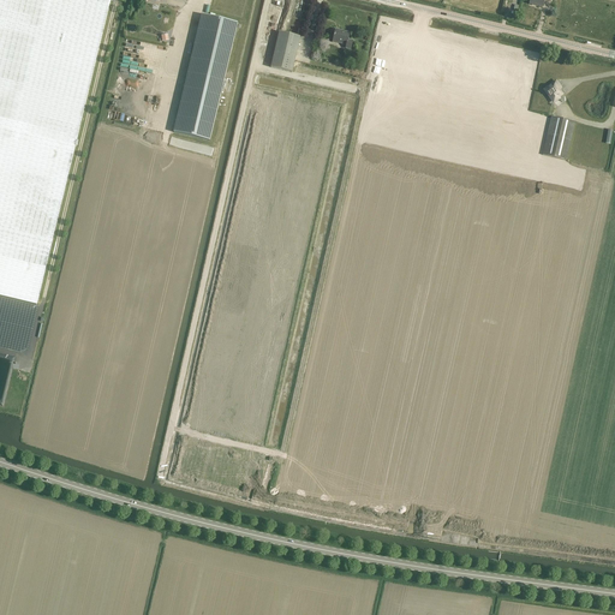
[(0,0),(0,297),(36,306),(42,280),(71,165),(109,3),(109,0),(0,0)]
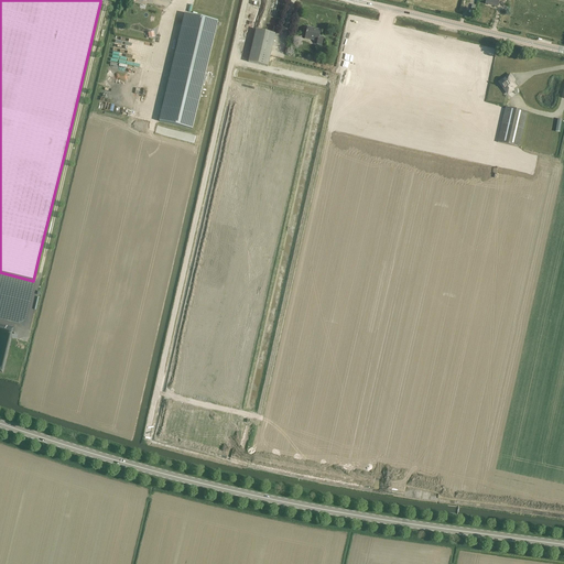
[(193,129),(198,101),(205,76),(218,21),(185,13),(172,68),(160,121),(193,129)]
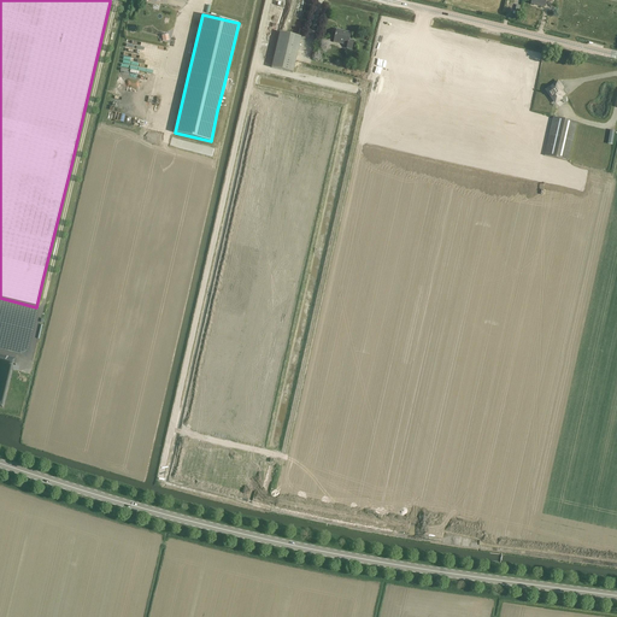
[(335,30),(335,33),(336,34),(334,42),(347,45),(347,48),(352,50),(354,41),(350,40),(351,33),(346,31),(345,33),(341,31),(340,30),(336,30),(335,30)]
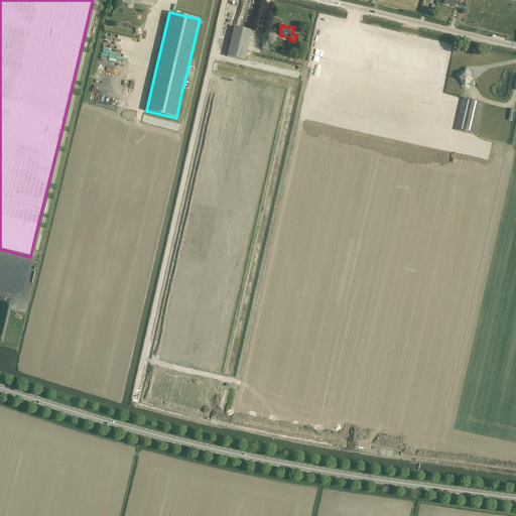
[(234,27),(233,32),(227,56),(245,60),(252,31),(234,27)]
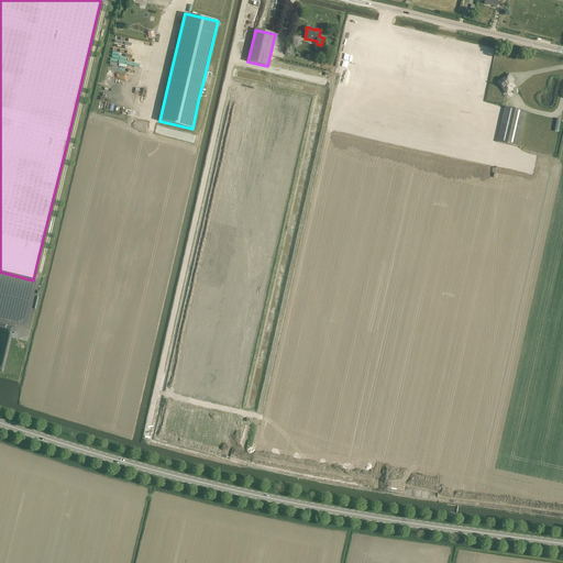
[(514,80),(510,75),(499,83),(506,91),(510,88),(511,89),(516,86),(512,83),(514,80)]
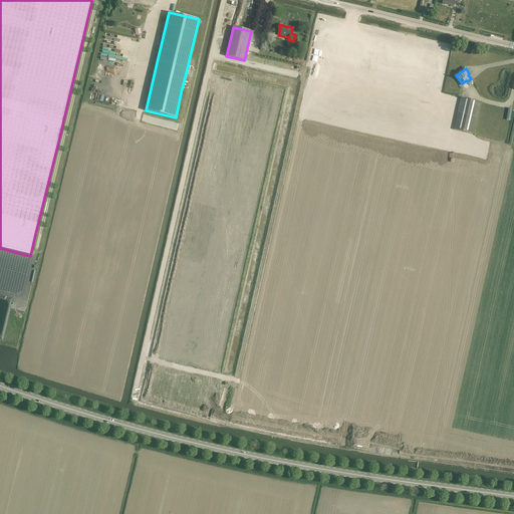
[(454,130),(468,134),(473,135),(480,102),(461,97),(454,130)]
